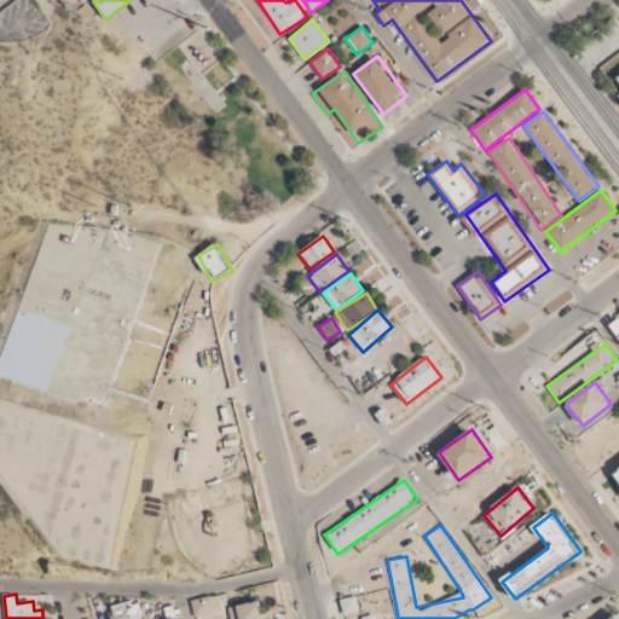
[(343,615),(359,612),(356,596),(340,600),(343,615)]
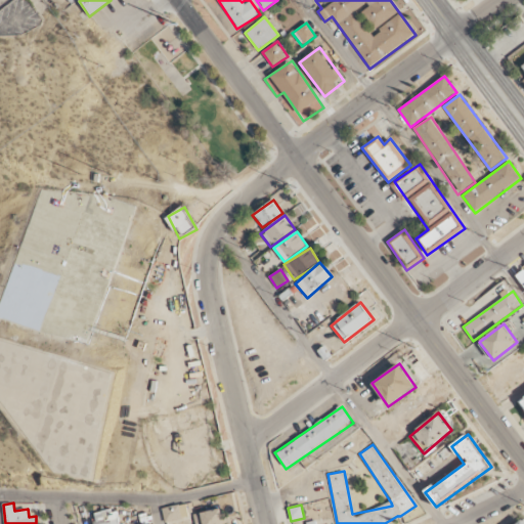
[(164,522),(187,521),(187,506),(163,507),(164,522)]
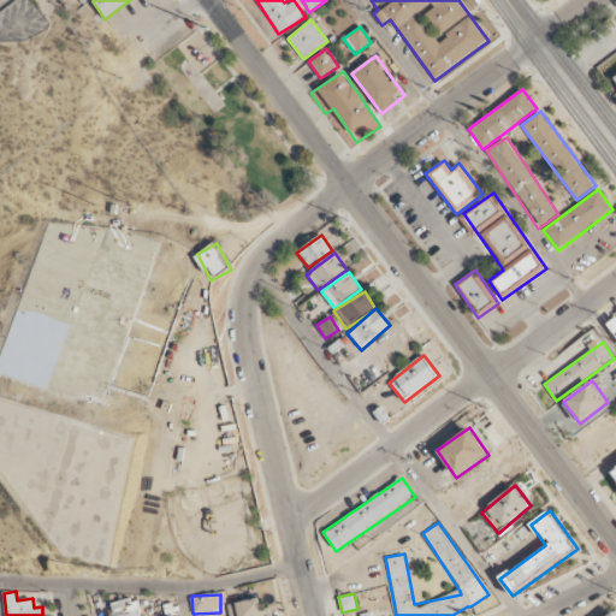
[(112,615),(140,615),(137,599),(111,603),(112,615)]
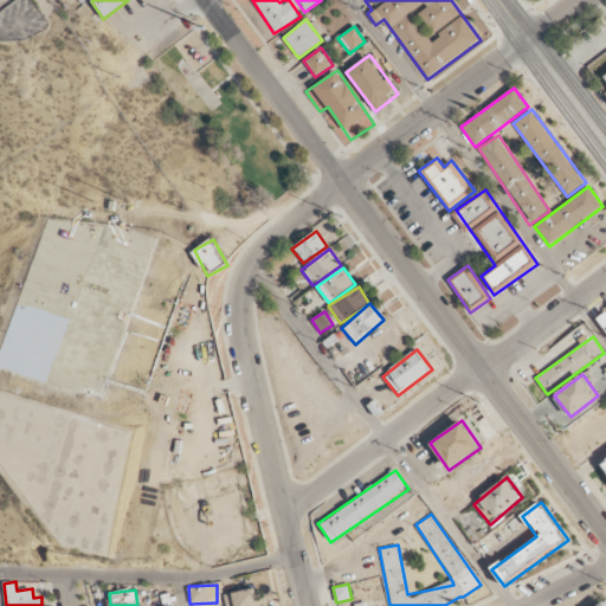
[(257,605),(257,591),(225,592),(226,605),(257,605)]
